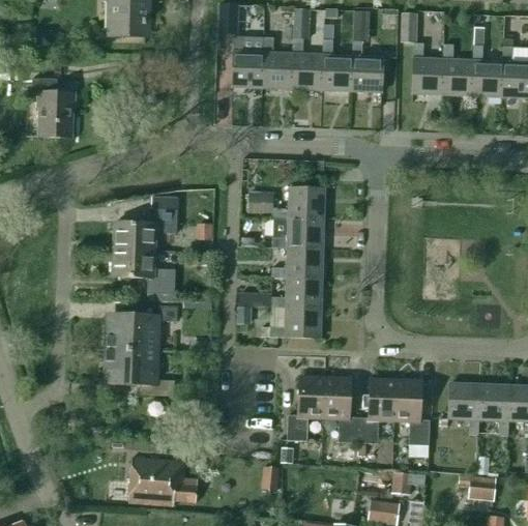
[(113,0),(113,28),(146,29),(147,0),(113,0)]
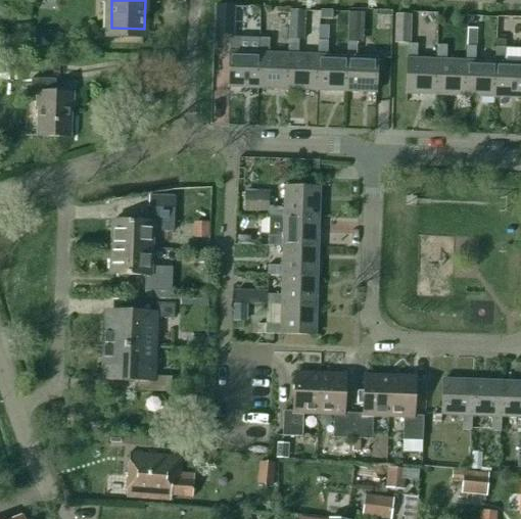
[(218,2),(217,31),(235,31),(236,3),(218,2)]
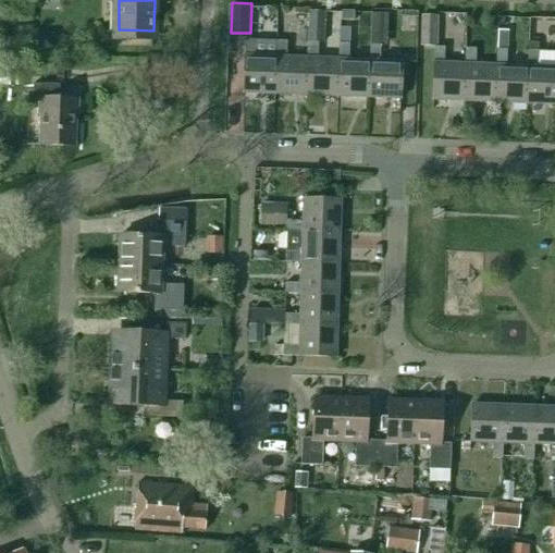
[(355,17),(355,8),(343,8),(342,16),(355,17)]
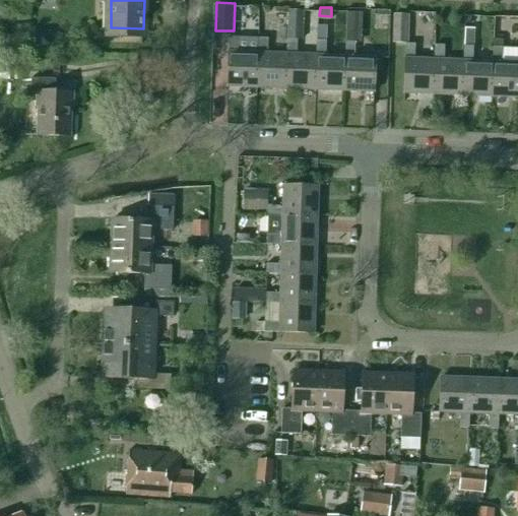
[(305,8),(289,8),(288,37),(304,37),(305,8)]
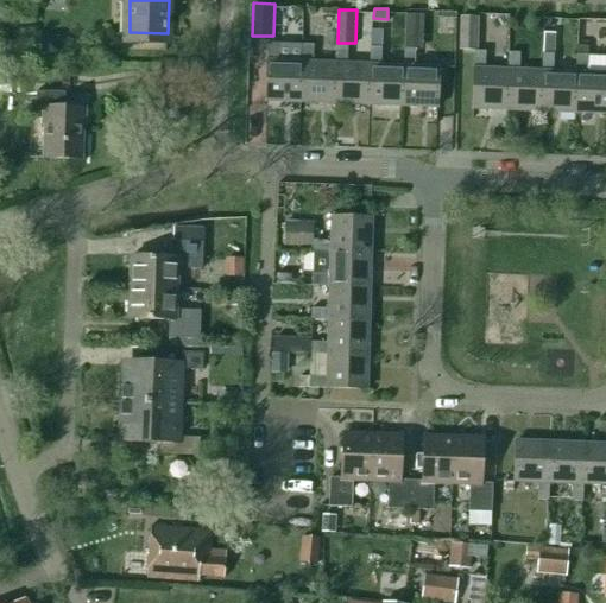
[(480,14),(462,13),(460,46),(478,48),(480,14)]
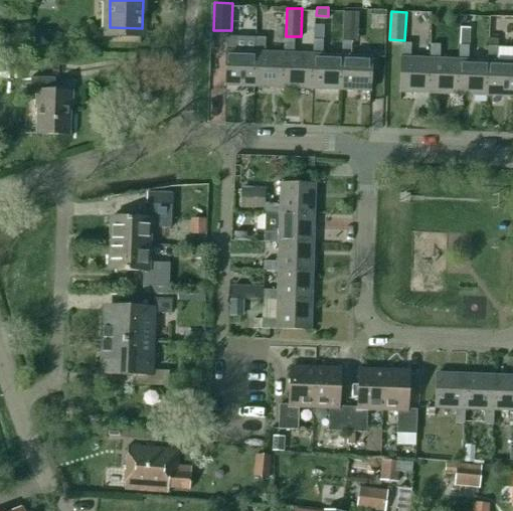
[(488,93),(489,58),(469,57),(471,25),(461,25),(460,57),(459,92),(488,93)]
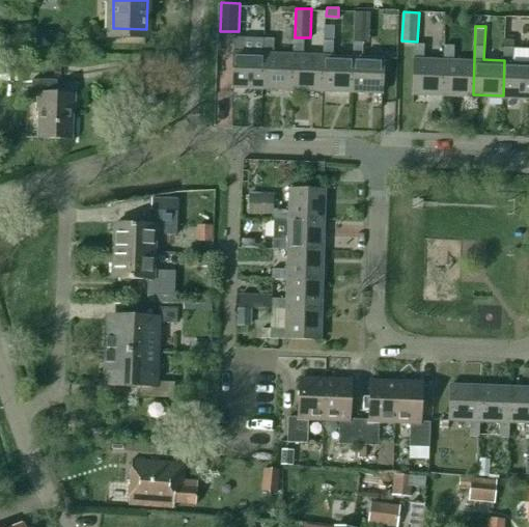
[(528,60),(513,60),(514,33),(505,33),(504,60),(503,95),(528,96),(528,60)]
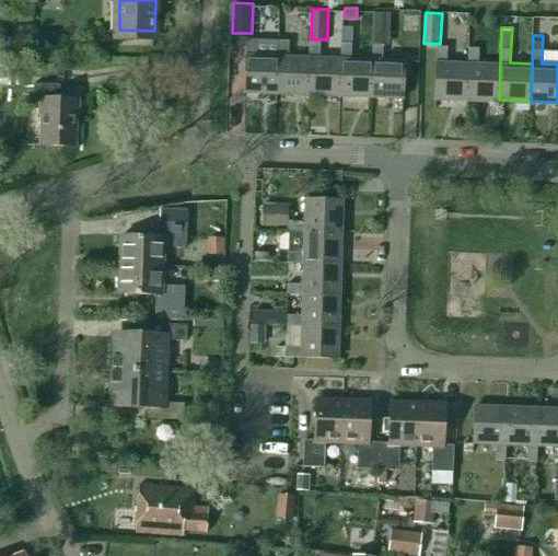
[(278,91),(279,54),(257,53),(258,37),(247,37),(246,90),(278,91)]
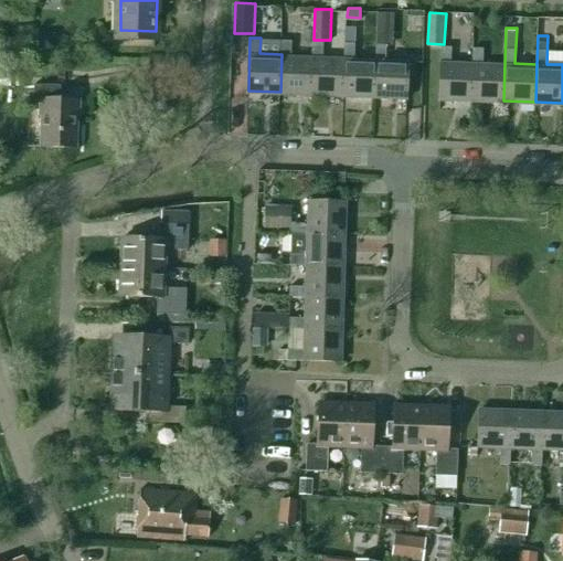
[(311,94),(314,55),(291,54),(293,39),(282,39),(282,54),(280,92),(311,94)]
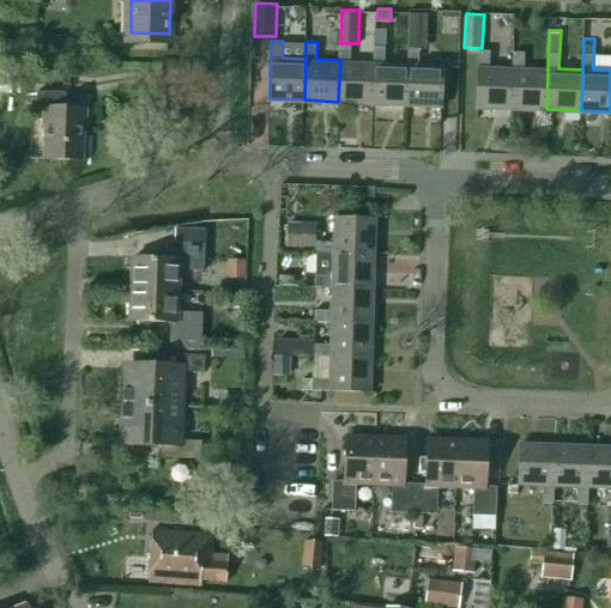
[(373,103),(375,61),(351,61),(351,43),(340,43),(340,60),(338,102),(373,103)]
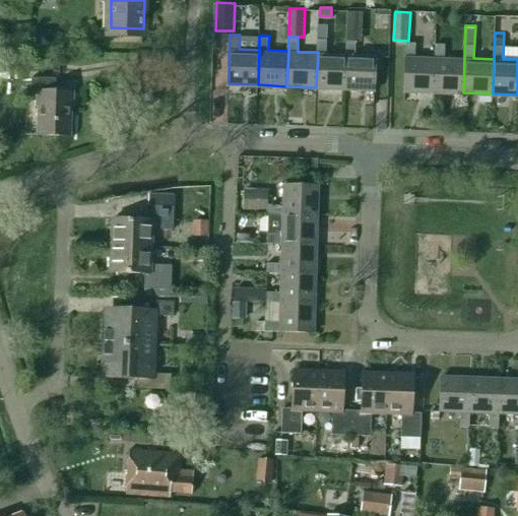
[(345,88),(346,53),(327,53),(327,38),(318,38),(318,52),(316,87),(345,88)]
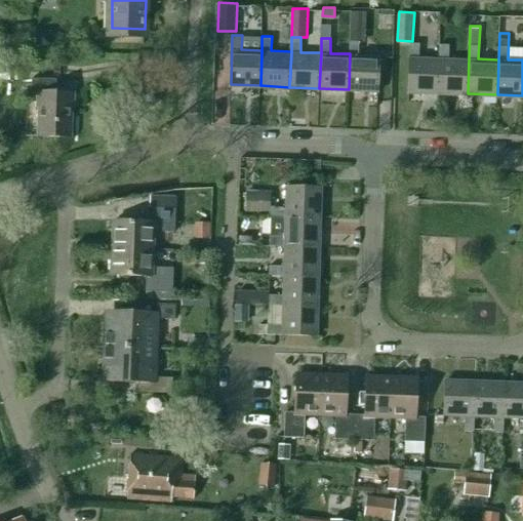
[(350,53),(349,89),(378,90),(380,55),(360,54),(360,40),(351,39),(350,53)]
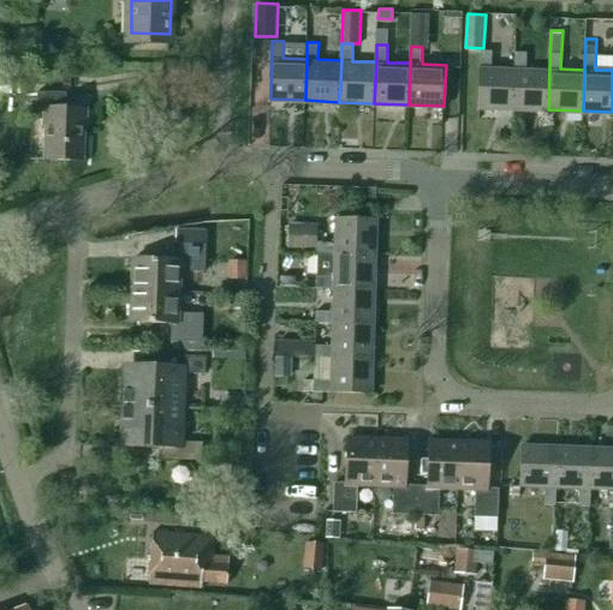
[(513,108),(516,67),(492,66),(493,49),(481,48),(478,107),(513,108)]
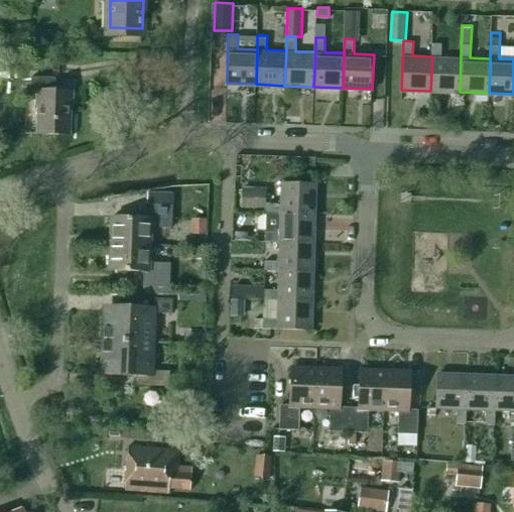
[(460,92),(461,57),(441,56),(441,42),(432,41),(432,56),(430,91),(460,92)]
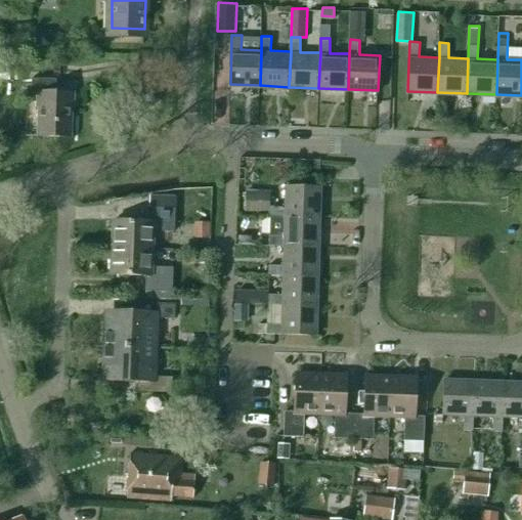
[(40,133),(71,134),(72,105),(73,105),(74,90),(56,89),(56,76),(32,76),(32,90),(39,90),(39,104),(40,104),(40,133)]
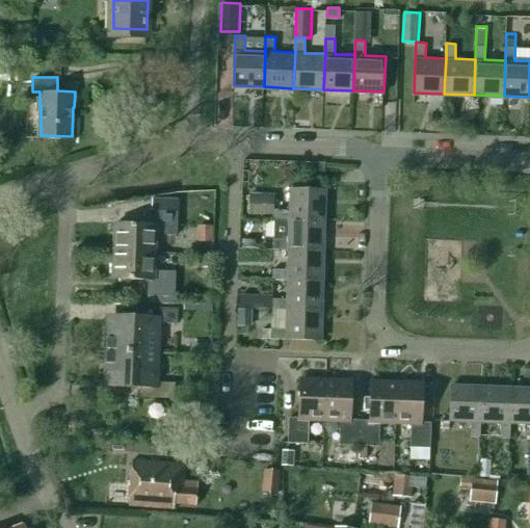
[(275,216),(325,218),(326,188),(291,187),(290,208),(275,207),(274,213),(274,216),(275,216)]
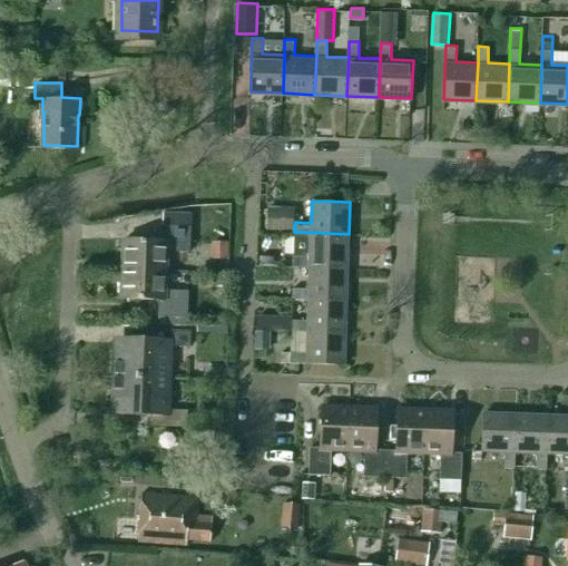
[(123,266),(167,269),(168,249),(191,250),(193,212),(164,211),(163,240),(125,237),(123,266)]
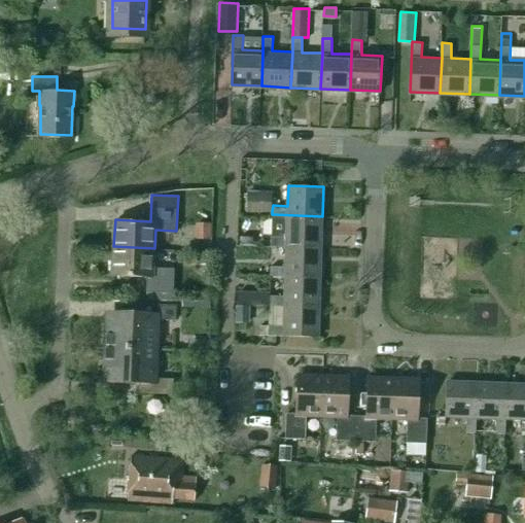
[(248,196),(247,211),(272,211),(273,205),(273,197),(248,196)]
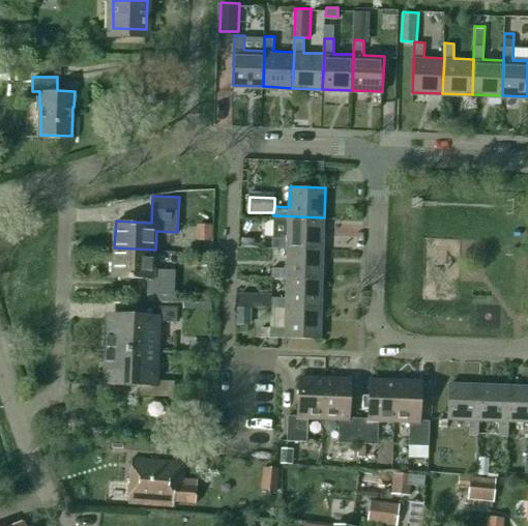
[(323,247),(324,217),(274,215),(273,236),(273,245),(288,246),(323,247)]
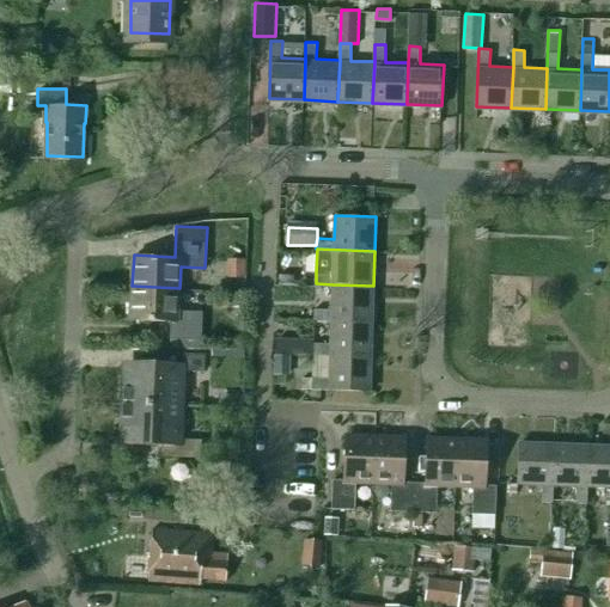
[(232,257),(232,275),(244,276),(244,257),(232,257)]
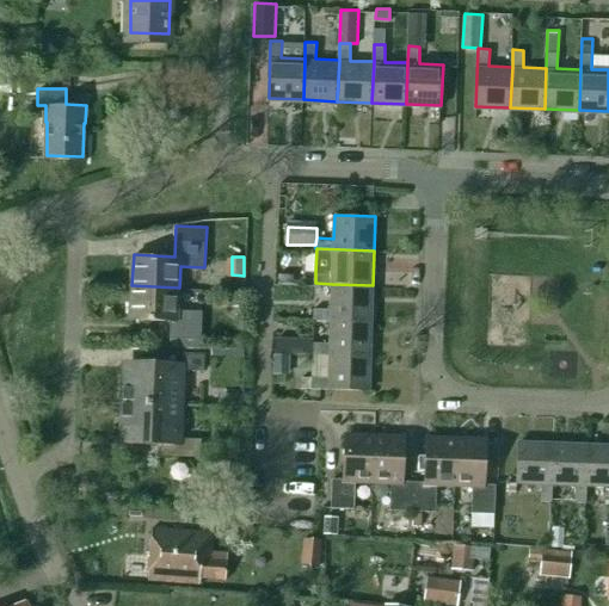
[(373,319),(373,285),(332,284),(331,307),(314,307),(314,317),(331,317),(373,319)]
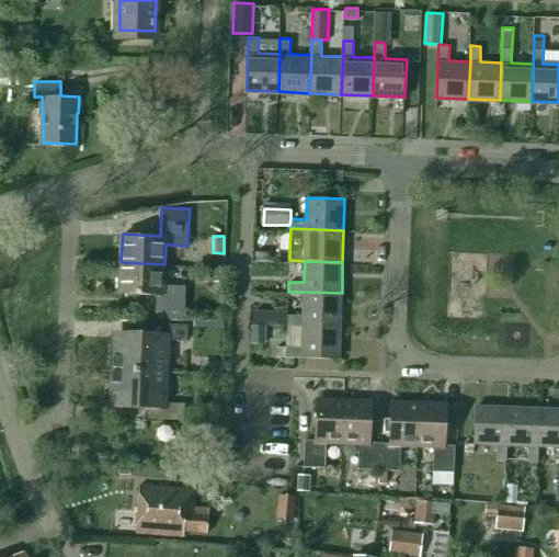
[(164,284),(164,264),(121,262),(120,291),(158,293),(157,308),(185,310),(186,285),(164,284)]
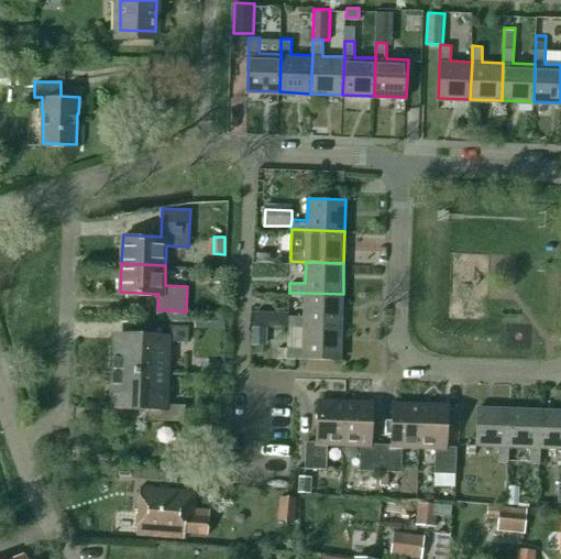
[(342,326),(343,294),(305,293),(305,315),(288,315),(288,325),(304,325),(342,326)]
